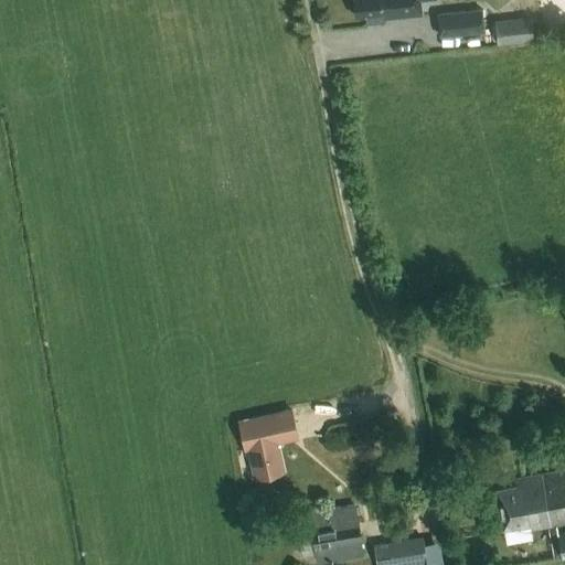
[(351,0),(353,17),(364,16),(365,23),(384,22),(384,19),(422,14),(420,0),(424,0),(351,0)]
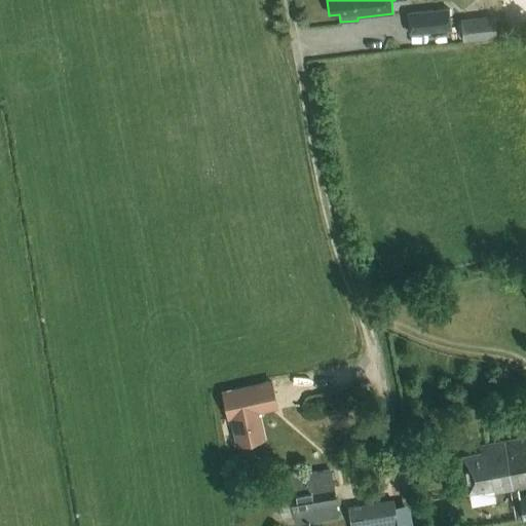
[(451,29),(449,7),(406,12),(408,34),(451,29)]
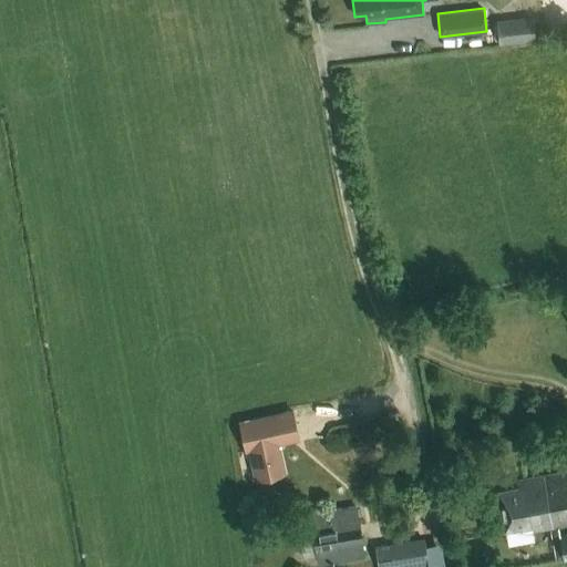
[(532,16),(496,20),(498,43),(535,39),(532,16)]
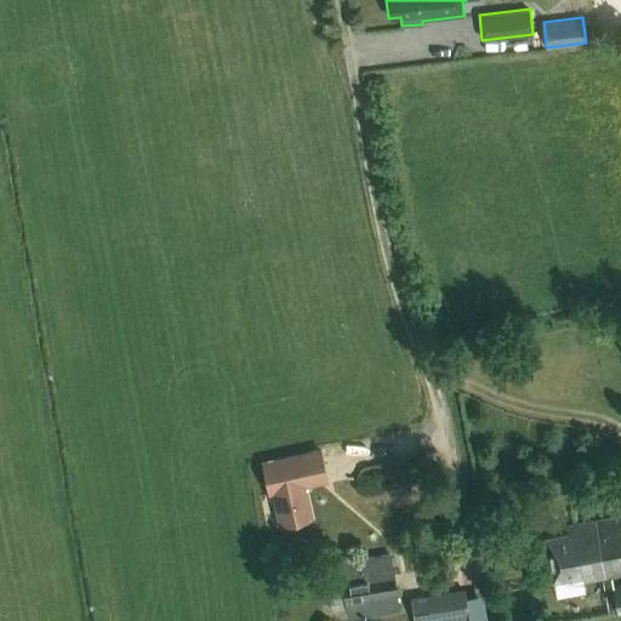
[(369,436),(369,446),(399,444),(399,433),(369,436)]
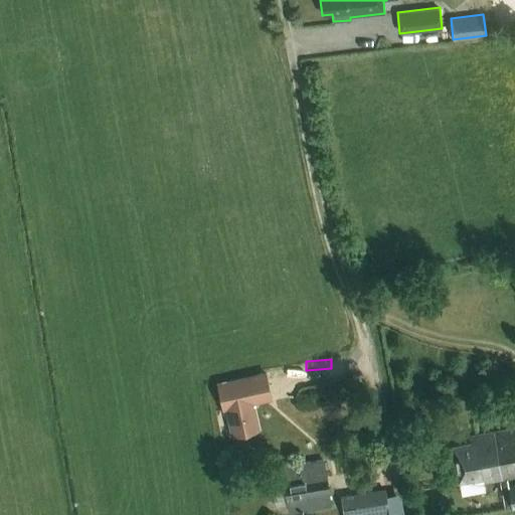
[(265,371),(217,382),(223,410),(225,409),(230,435),(259,428),(252,403),(271,399),(265,371)]
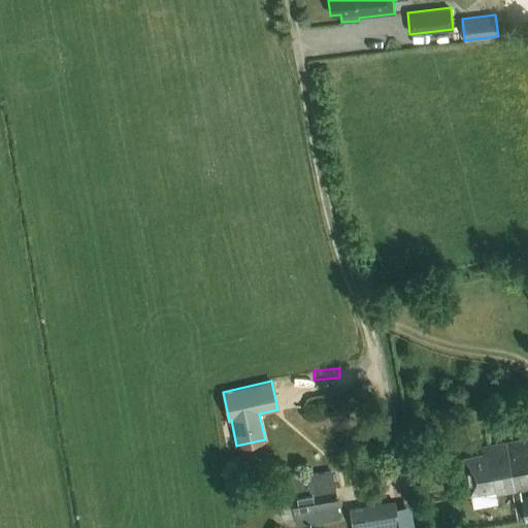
[(426,426),(421,433),(431,439),(435,432),(426,426)]
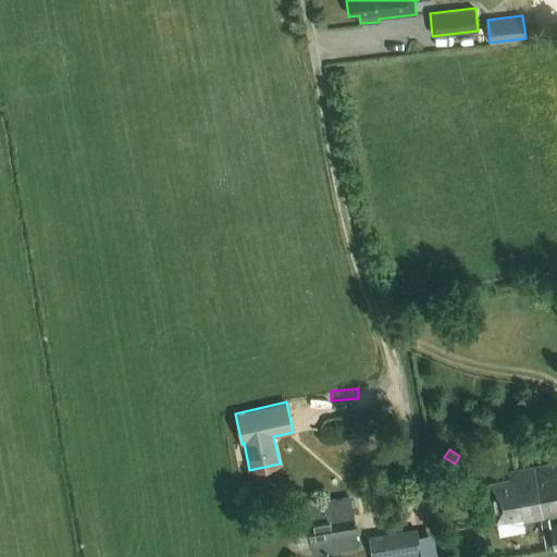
[(523,521),(556,515),(556,461),(507,471),(508,478),(490,481),(496,519),(512,517),(512,520),(523,518),(523,521)]
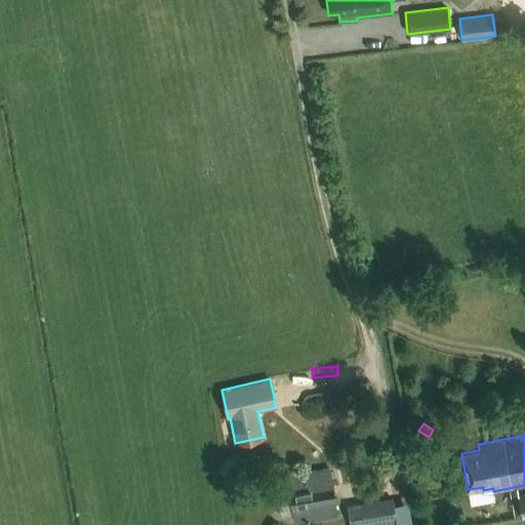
[(330,468),(286,474),(288,488),(276,489),(280,515),(292,514),(293,522),(336,516),(330,468)]
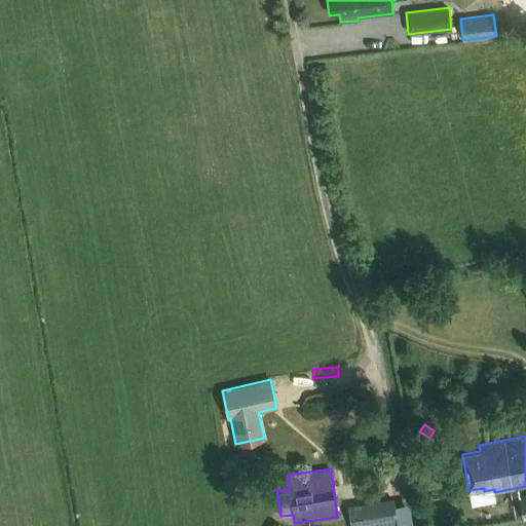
[(360,503),(363,520),(363,525),(366,525),(397,521),(392,498),(360,503)]
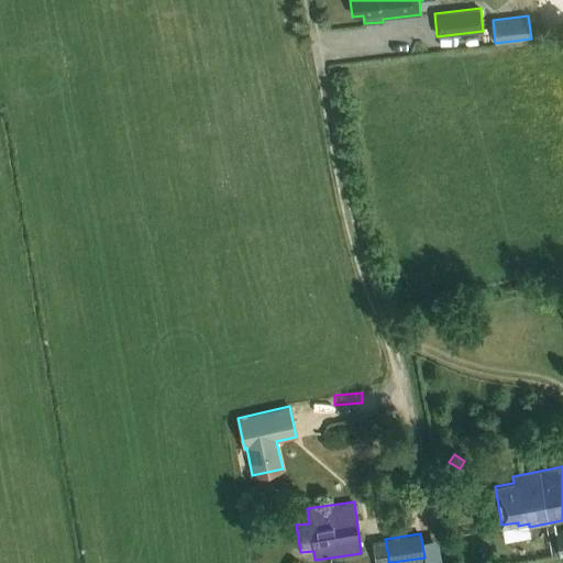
All buildings are outlined.
